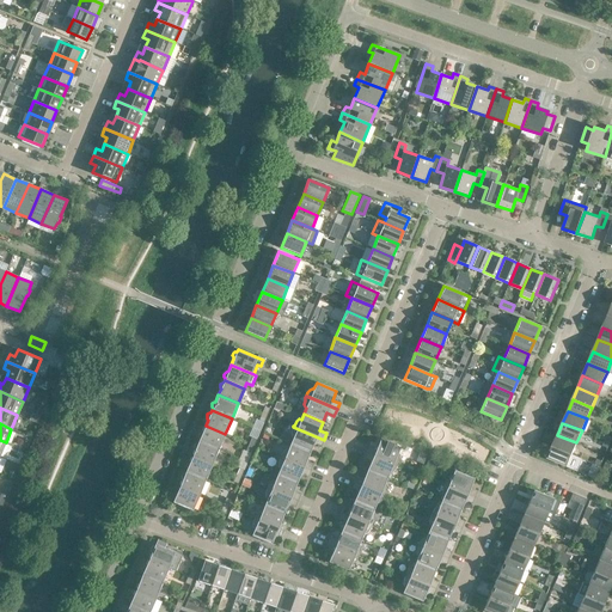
[(225,434),(206,426),(202,432),(201,433),(199,434),(199,435),(199,438),(200,440),(199,441),(219,450),(225,434)]
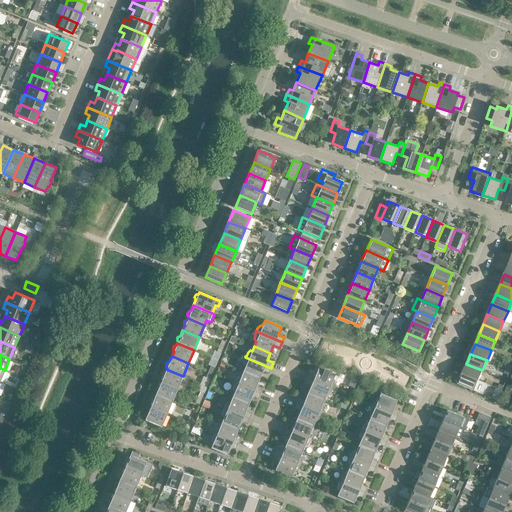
[(271,368),(245,357),(245,358),(244,360),(244,363),(244,365),(245,366),(243,371),(260,378),(263,371),(269,373),(271,368)]
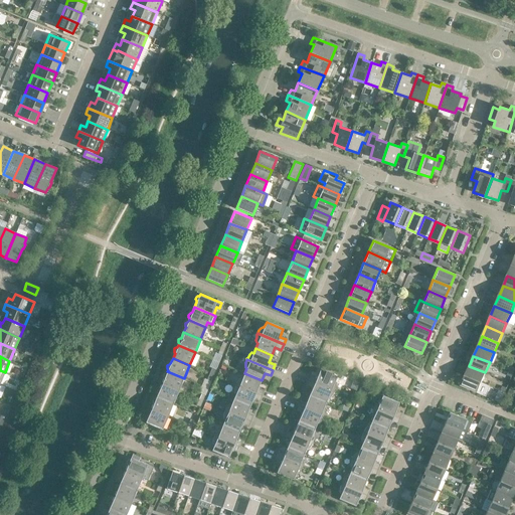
[(485,372),(469,366),(465,376),(481,382),(485,372)]
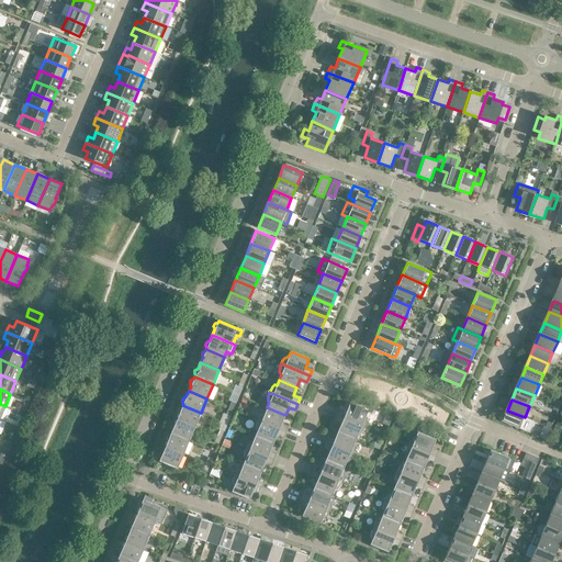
[(346,412),(339,409),(337,415),(366,427),(366,426),(367,423),(367,420),(367,417),(364,417),(368,411),(349,403),(346,412)]
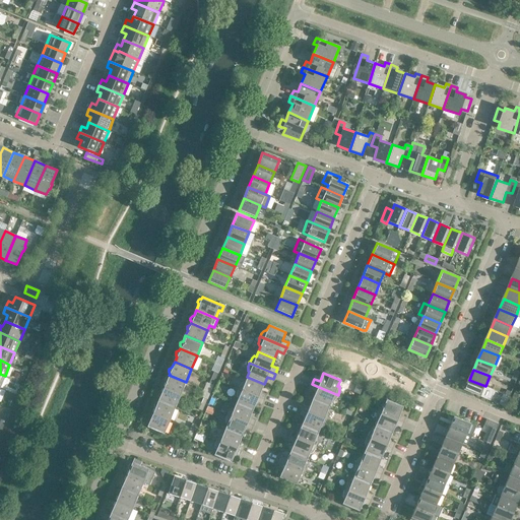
[(186,382),(169,375),(169,376),(167,377),(166,378),(165,379),(165,381),(166,382),(164,388),(180,395),(186,382)]
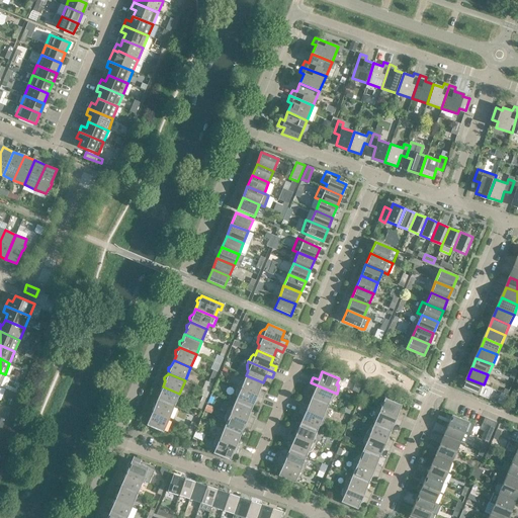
[(263,382),(246,375),(244,380),(243,380),(241,381),(239,383),(238,386),(237,386),(237,387),(263,399),(265,393),(259,391),(263,382)]
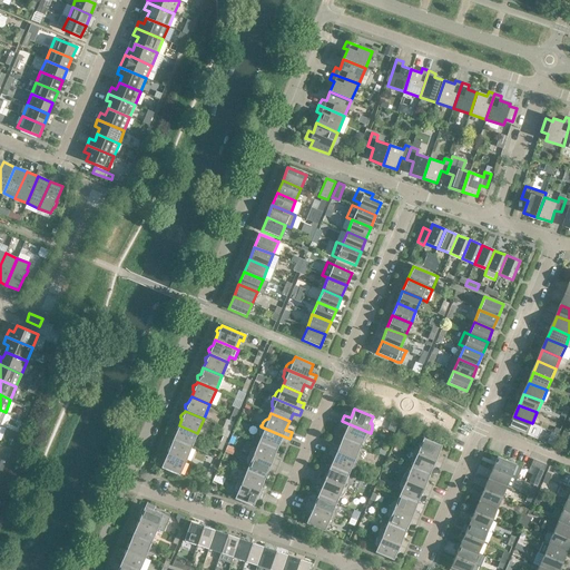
[(532,423),(514,416),(510,428),(528,435),(532,423)]
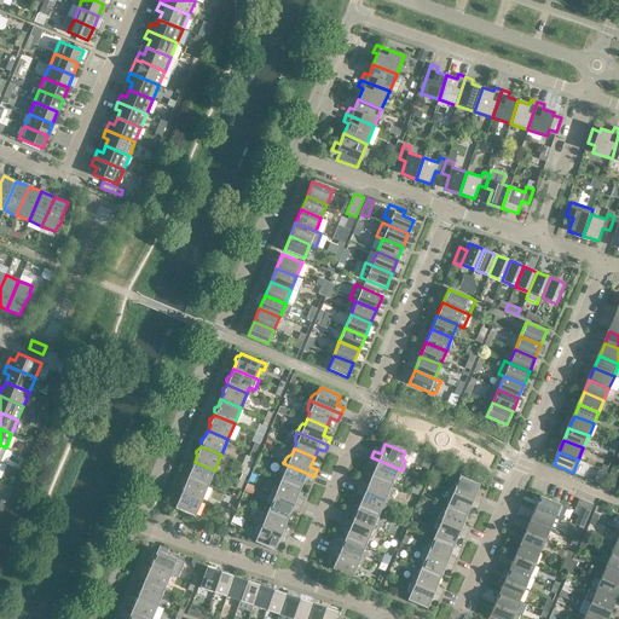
[(403,470),(371,457),(369,463),(375,467),(371,475),(392,484),(394,478),(395,479),(398,476),(400,474),(401,472),(403,470)]
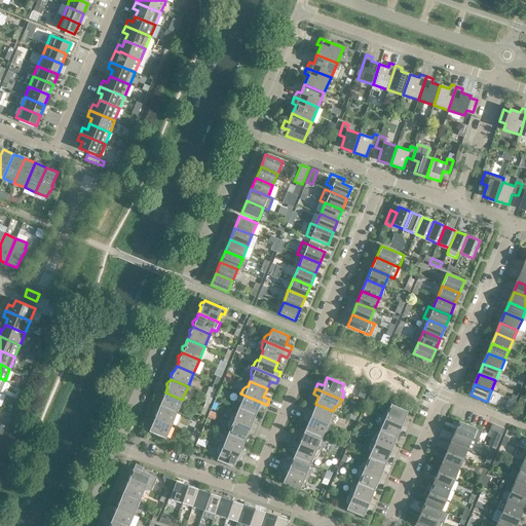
[(182,400),(165,392),(163,398),(161,398),(160,399),(159,401),(159,403),(160,404),(159,405),(177,412),(182,400)]
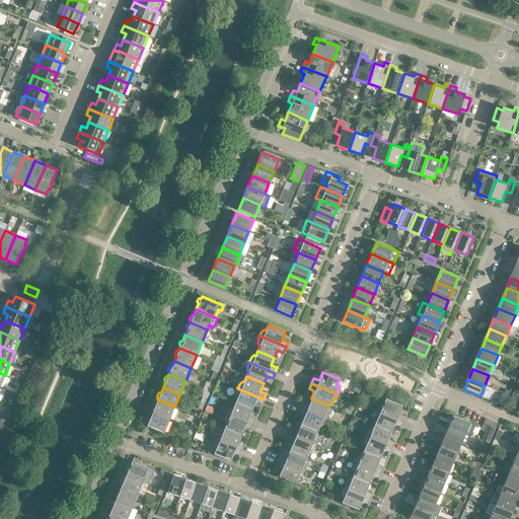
[(264,399),(237,388),(237,389),(236,391),(236,394),(236,396),(237,397),(235,402),(252,410),(255,401),(262,404),(264,399)]
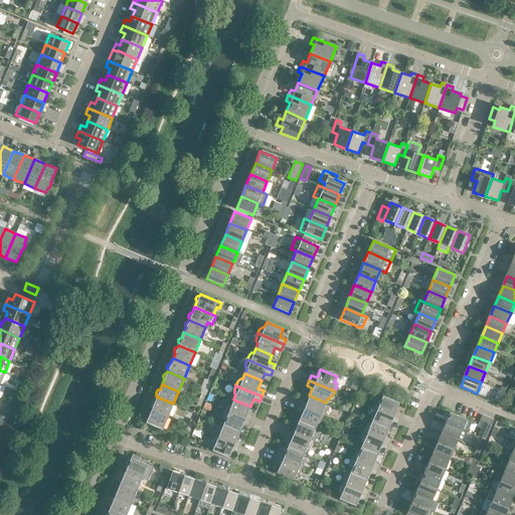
[(501,390),(499,390),(495,400),(501,402),(505,392),(501,390)]
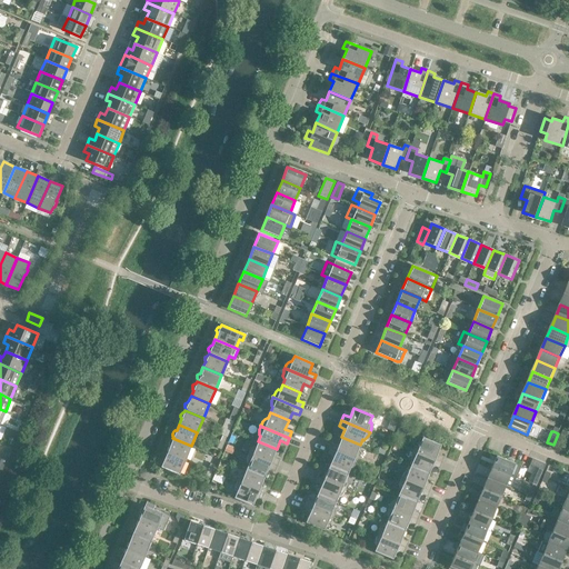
[(360,445),(341,437),(338,445),(331,442),(329,448),(358,460),(358,459),(359,457),(359,453),(359,451),(358,450),(360,445)]
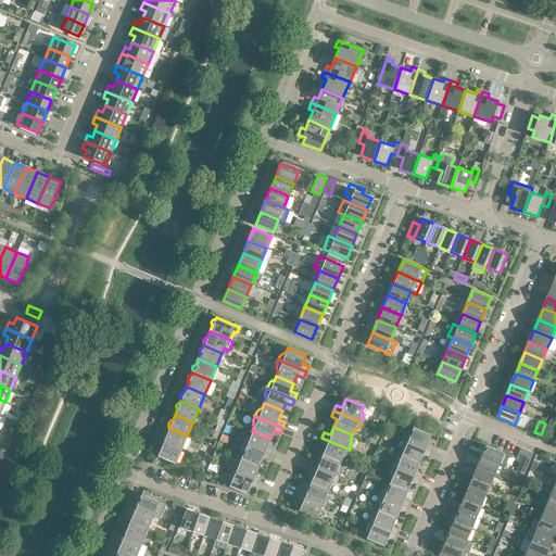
[(404,439),(403,440),(431,452),(433,446),(427,443),(431,434),(413,427),(411,433),(409,432),(407,434),(405,437),(404,439)]
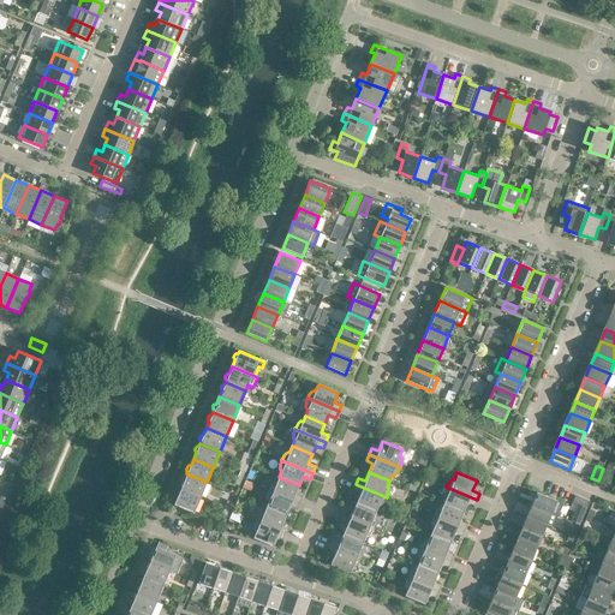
[(207,482),(186,473),(186,476),(184,476),(183,477),(181,479),(181,481),(183,483),(180,489),(201,497),(207,482)]
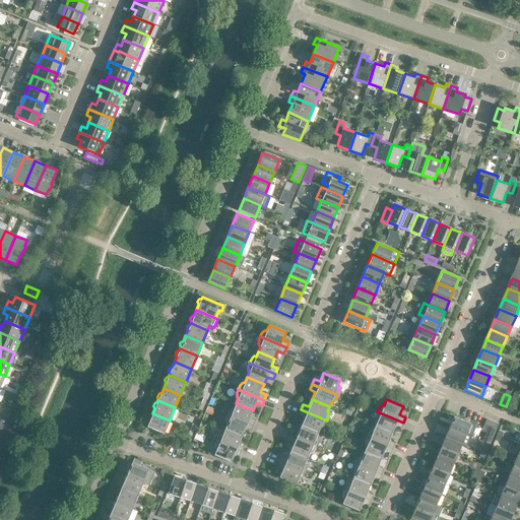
[(253,410),(236,403),(234,408),(233,407),(231,409),(229,411),(228,413),(226,414),(253,426),(256,420),(250,417),(253,410)]
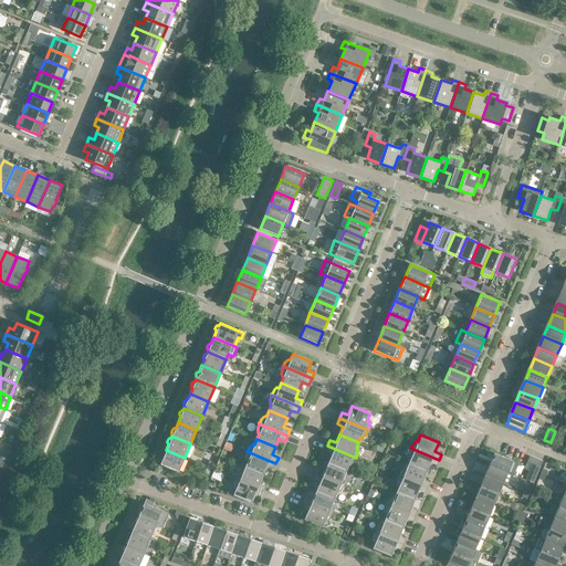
[(11,448),(3,444),(0,451),(0,452),(8,456),(11,448)]
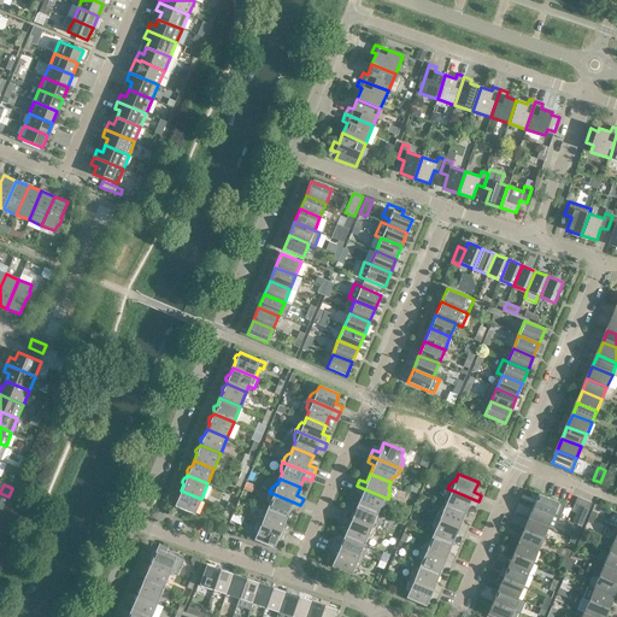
[(388,499),(357,486),(354,493),(362,495),(358,505),(377,513),(380,506),(382,507),(383,505),(386,503),(387,500),(388,500),(388,499)]
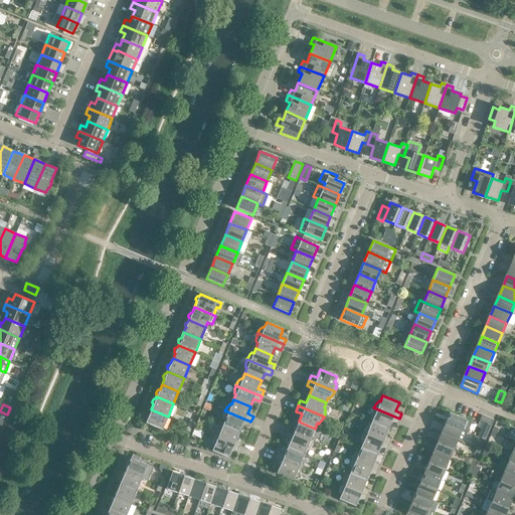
[(399,418),(373,407),(373,408),(372,410),(372,413),(372,416),(373,416),(371,421),(388,428),(391,421),(397,423),(399,418)]
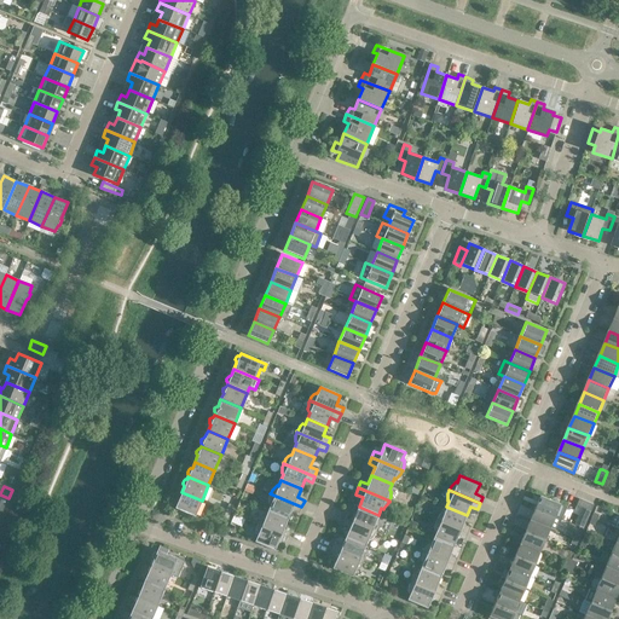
[(202,501),(181,492),(179,498),(177,499),(175,501),(174,502),(174,504),(175,505),(174,508),(195,516),(202,501)]
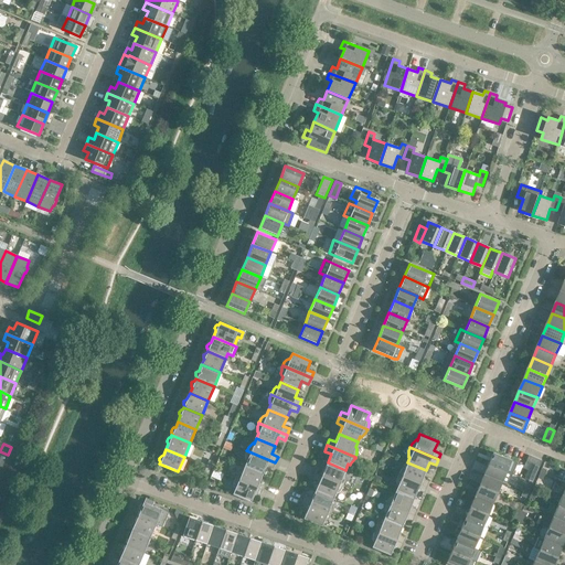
[(275,462),(246,450),(246,451),(245,455),(245,457),(245,460),(247,460),(244,466),(263,473),(266,466),(273,468),(275,462)]
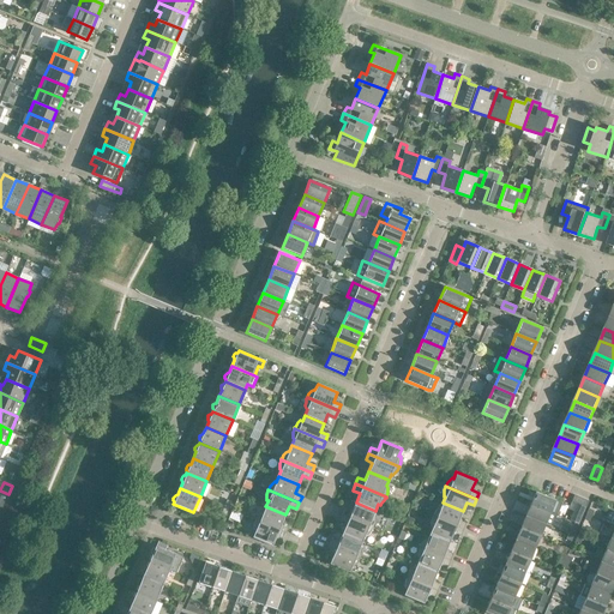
[(536,492),(530,504),(551,512),(555,500),(536,492)]
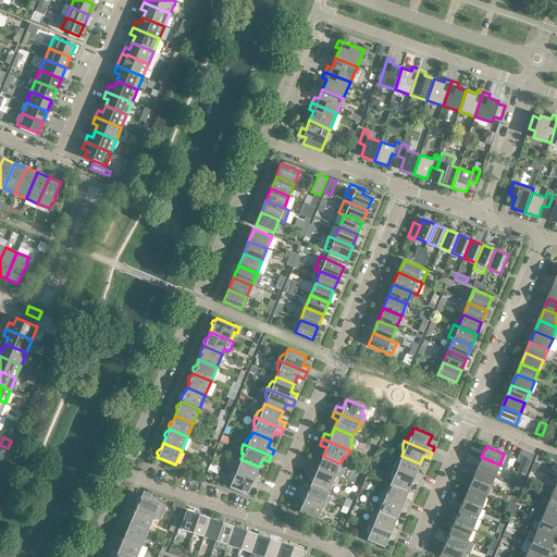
[(521,448),(519,455),(523,457),(531,460),(533,454),(521,448)]
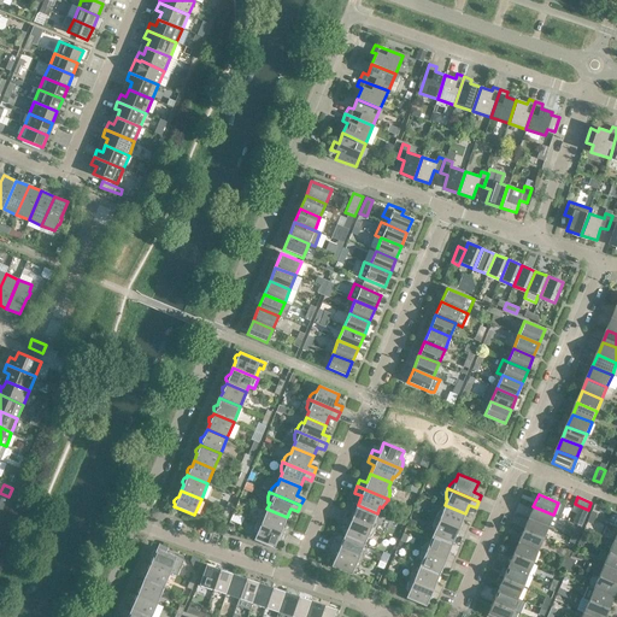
[(377,513),(358,505),(353,513),(346,511),(344,517),(375,530),(375,529),(376,527),(376,523),(376,519),(375,519),(377,513)]
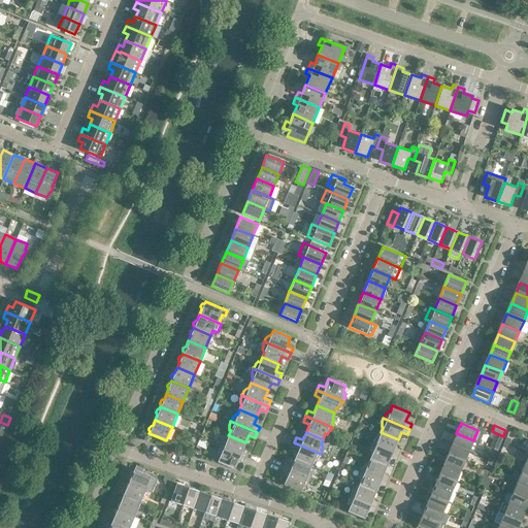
[(398,439),(381,432),(378,437),(377,437),(375,438),(373,440),(372,443),(371,443),(398,455),(401,450),(395,448),(398,439)]
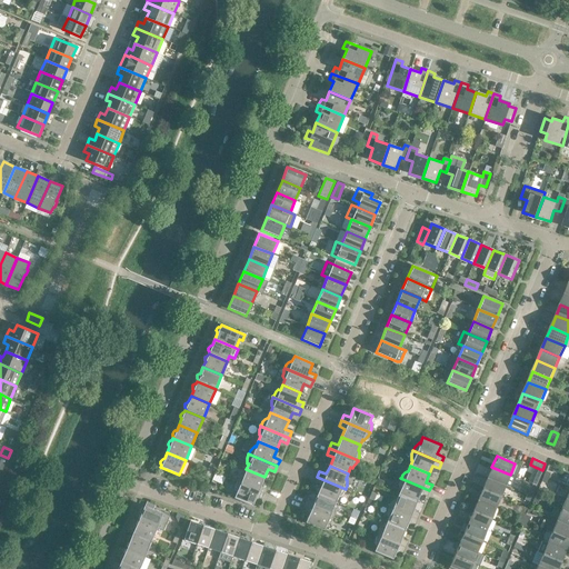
[(510,475),(491,467),(487,478),(505,486),(510,475)]
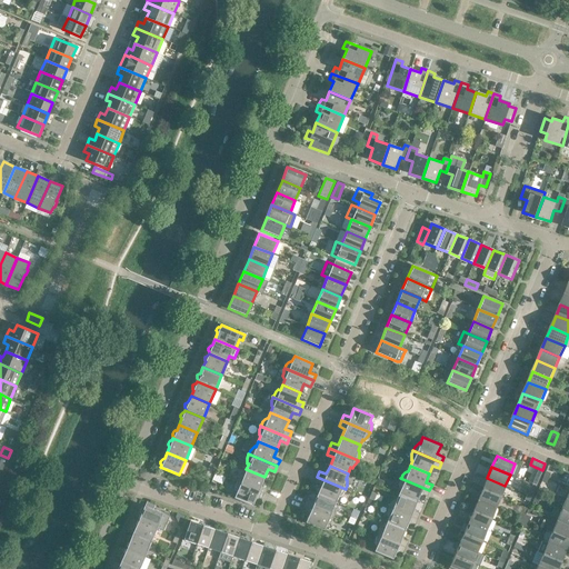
[(265,477),(246,469),(243,475),(242,475),(240,476),(238,478),(237,481),(237,482),(266,493),(268,488),(261,486),(265,477)]
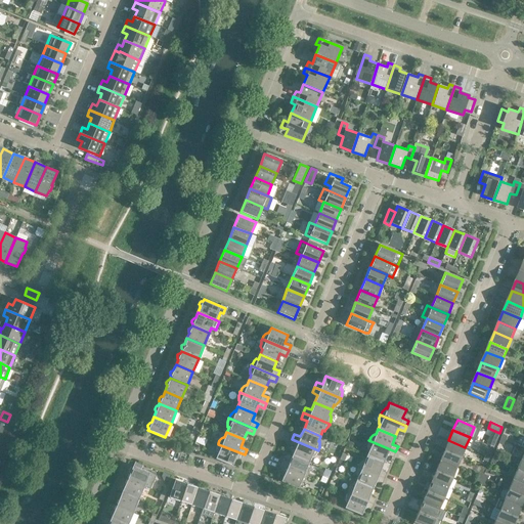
[(199,435),(195,442),(205,446),(208,439),(199,435)]
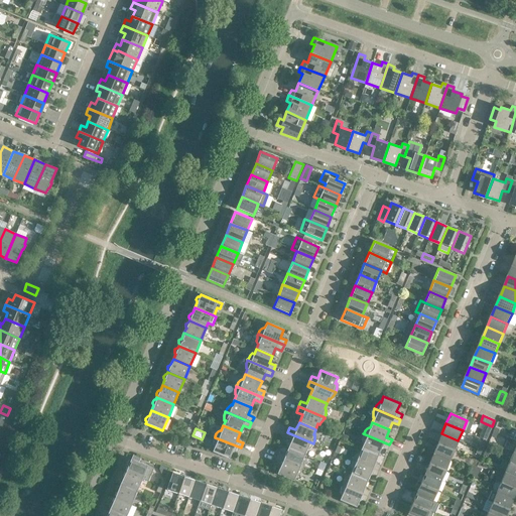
[(313,443),(287,432),(285,437),(291,440),(288,447),(304,455),(306,449),(308,450),(310,448),(311,446),(313,444),(313,443)]
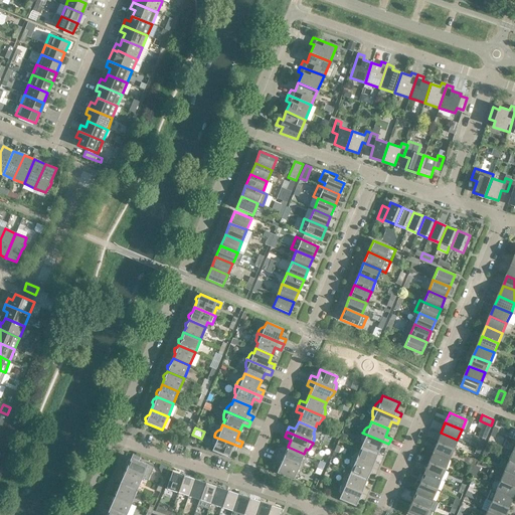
[(388,444),(362,433),(362,434),(361,437),(361,439),(361,442),(363,443),(360,448),(377,455),(380,447),(386,450),(388,444)]
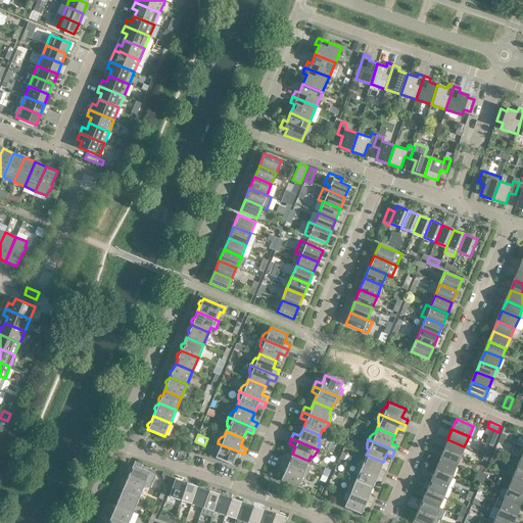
[(464,446),(447,439),(443,449),(460,457),(464,446)]
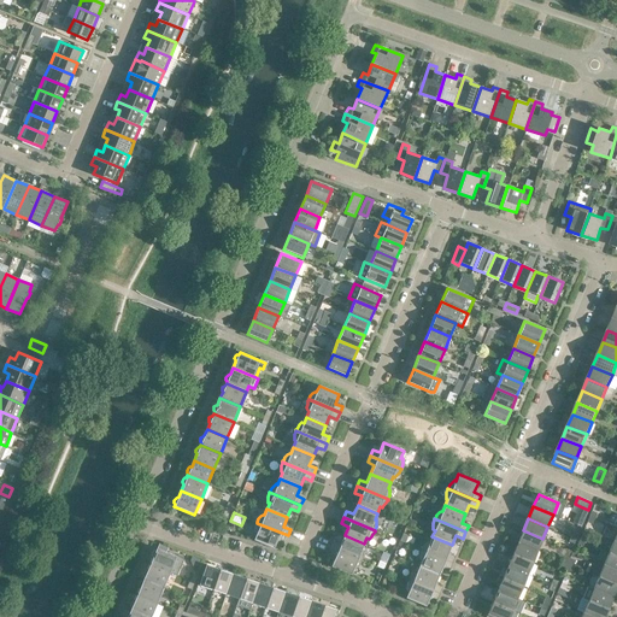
[(288,535),(257,523),(256,523),(256,527),(254,530),(256,533),(257,534),(253,540),(274,548),(277,539),(285,542),(288,535)]
